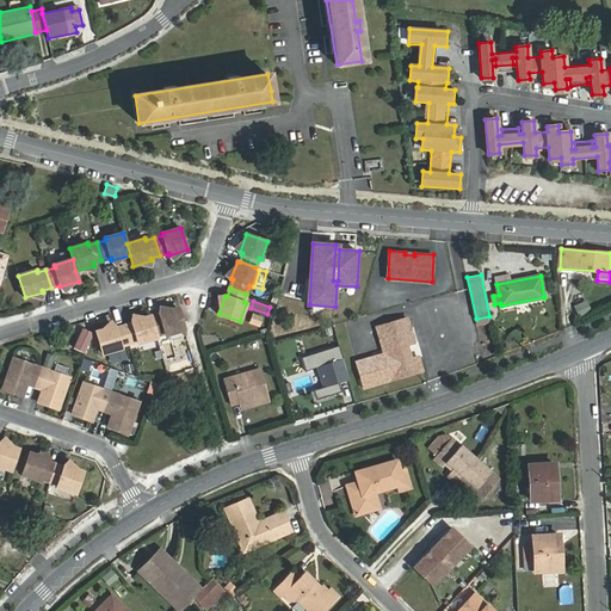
[(580,318),(592,313),(587,301),(574,306),(580,318)]
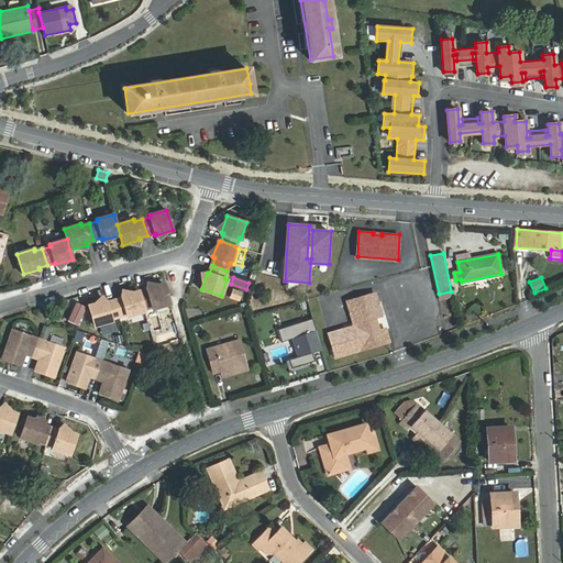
[(106,300),(89,306),(95,326),(112,321),(111,319),(127,315),(128,316),(145,311),(144,309),(152,307),(153,309),(170,304),(164,284),(147,288),(147,290),(140,293),(139,290),(121,296),(122,298),(107,302),(106,300)]
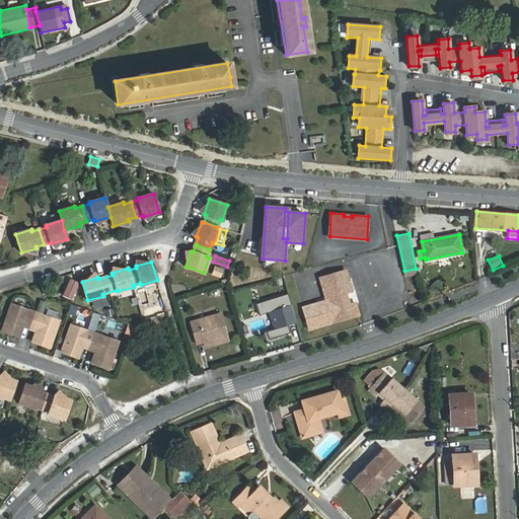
[(220,279),(224,269),(215,265),(211,275),(220,279)]
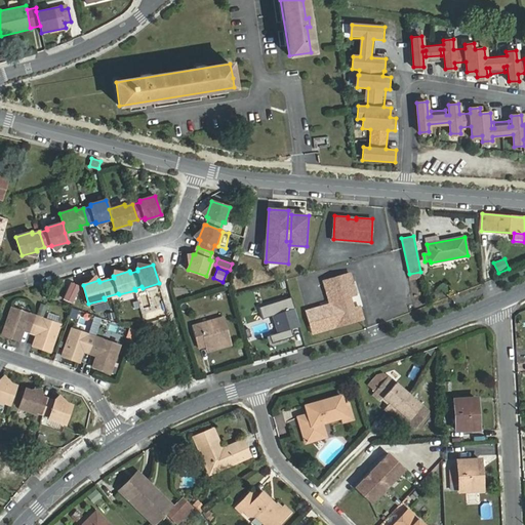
[(308,313),(314,335),(364,320),(361,309),(355,310),(352,298),(357,296),(351,275),(324,283),(331,306),(308,313)]
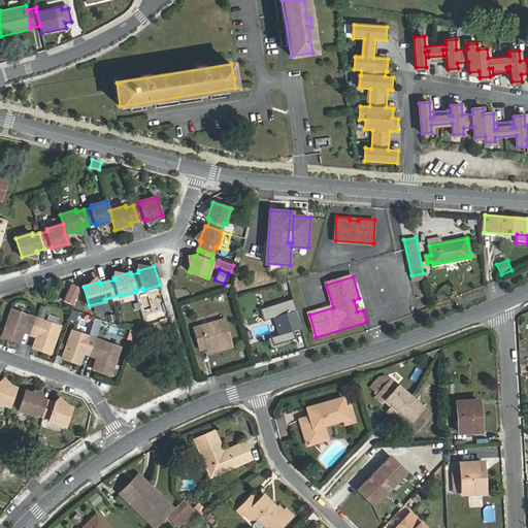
[(79,288),(71,284),(64,300),(72,303),(79,288)]
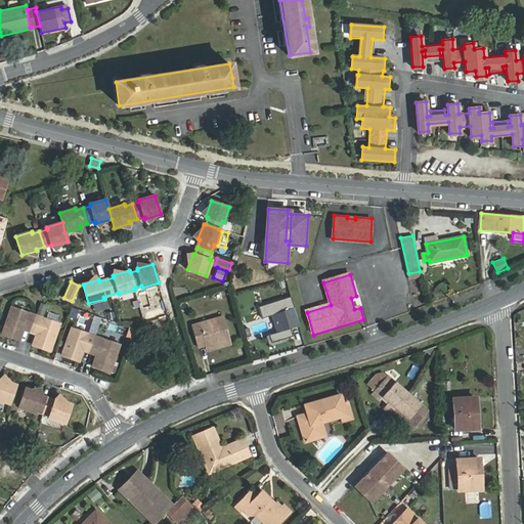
[(291,296),(259,306),(262,317),(272,314),(277,332),(268,335),(271,343),(293,336),(291,329),(300,325),(291,296)]
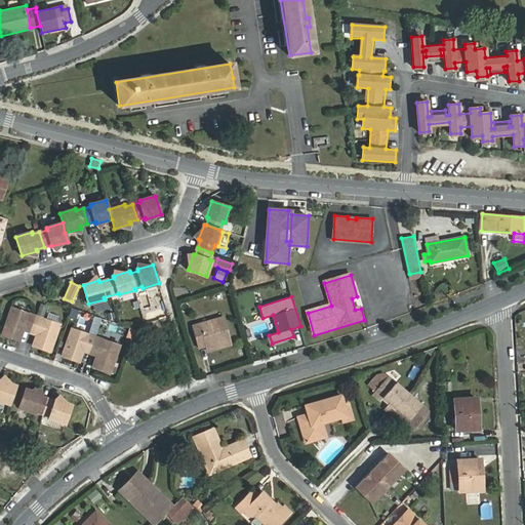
[(33,346),(50,352),(59,324),(12,308),(2,334),(19,340),(25,328),(37,333),(33,346)]
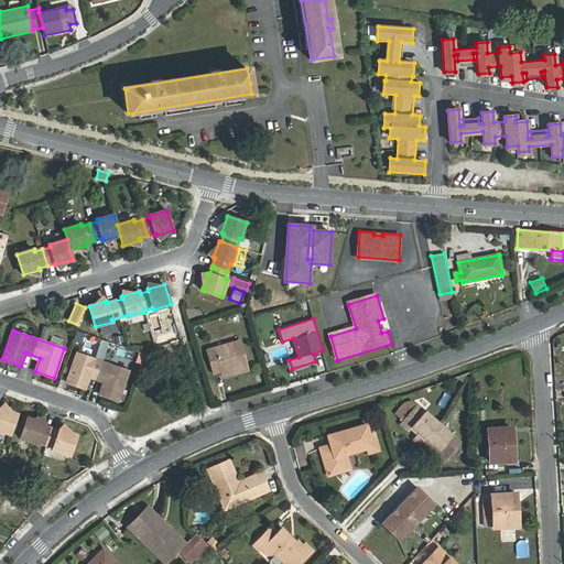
[(249,368),(241,342),(207,351),(213,373),(220,371),(221,375),(249,368)]
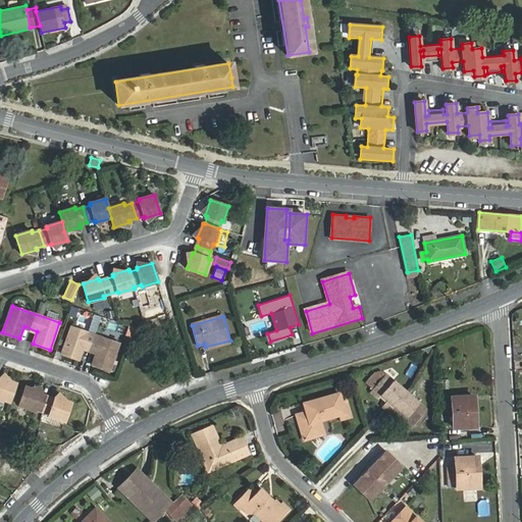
[(71,326),(61,354),(79,360),(84,347),(97,352),(92,364),(109,370),(119,344),(71,326)]
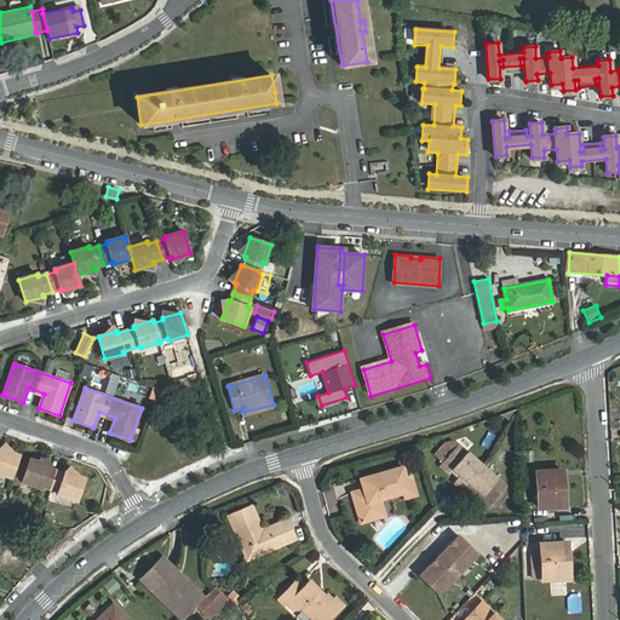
[(491,505),(507,487),(459,445),(442,463),(452,471),(454,470),(460,476),(454,483),(470,497),(476,489),(483,494),(481,497),(491,505)]
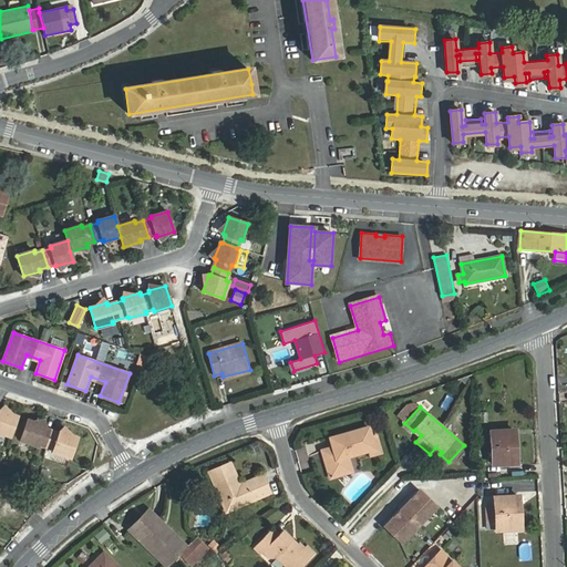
[(0,433),(10,436),(18,416),(0,411),(0,412),(0,433)]
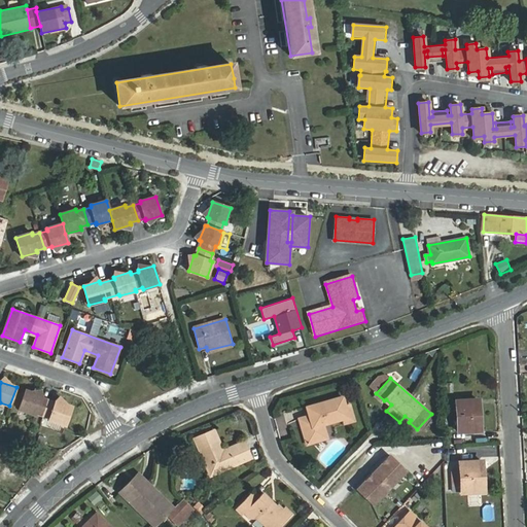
[(20,409),(35,415),(36,413),(43,415),(48,400),(41,398),(41,396),(26,390),(20,409)]
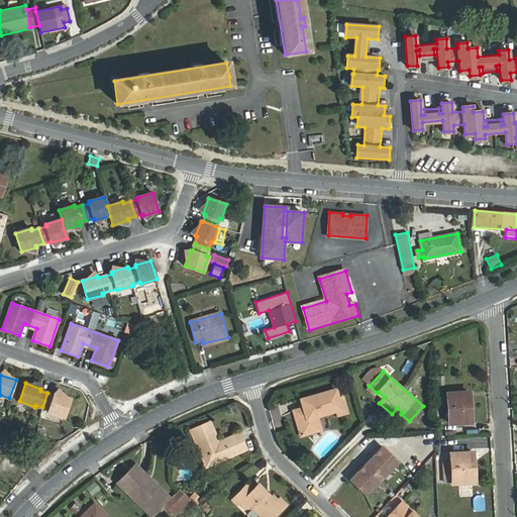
[(341,409),(336,390),(301,400),(304,408),(294,411),(301,435),(321,430),(317,416),(341,409)]
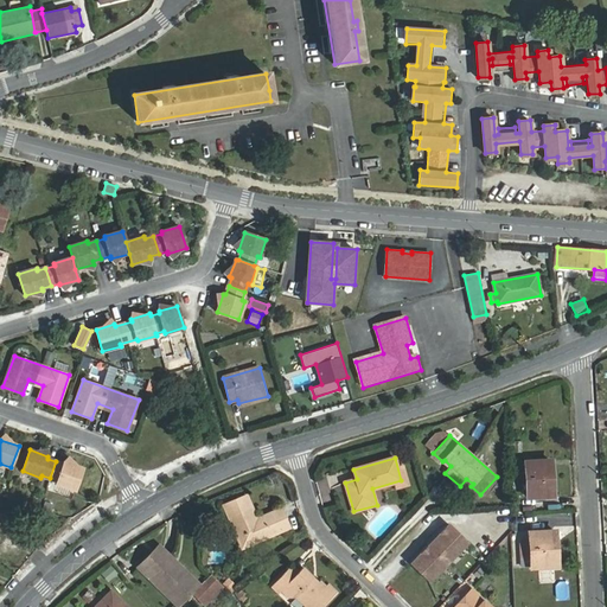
[(50,478),(58,481),(57,484),(75,490),(83,468),(64,462),(64,465),(56,461),(50,478)]
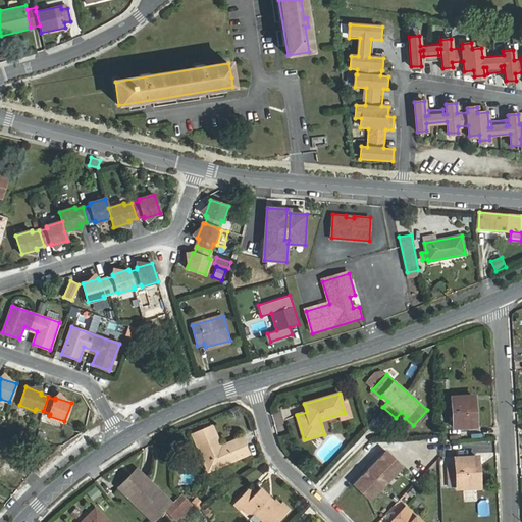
[(475,426),(474,397),(452,398),(453,427),(475,426)]
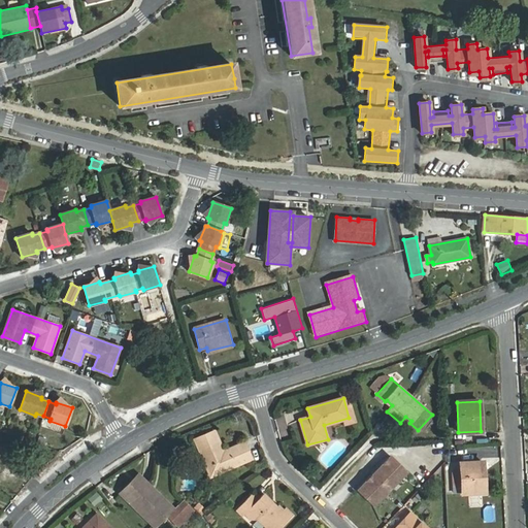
[(253,459),(244,442),(224,451),(216,431),(195,440),(207,468),(213,466),(217,474),(253,459)]
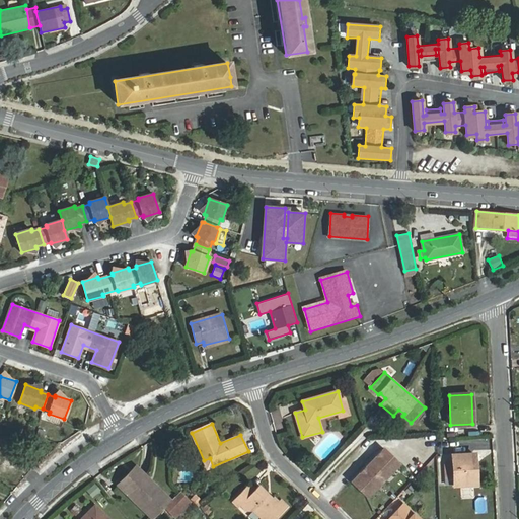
[(367,498),(400,463),(384,448),(351,483),(367,498)]
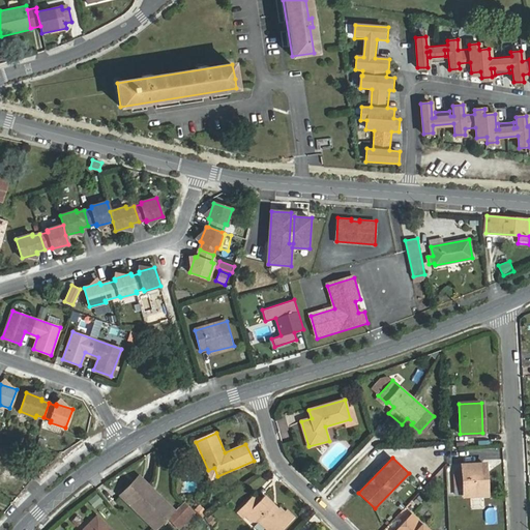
[(460,464),(451,465),(452,473),(461,472),(460,464)]
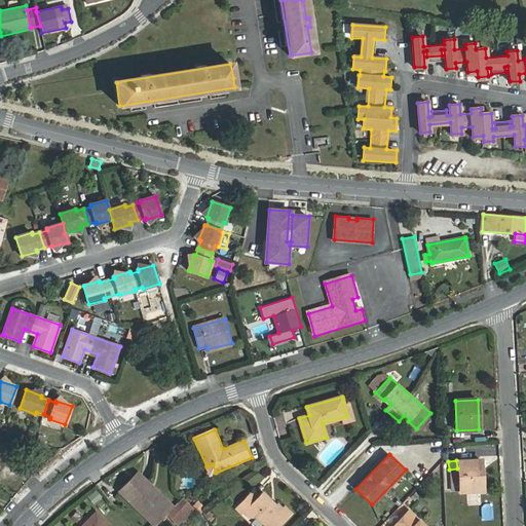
[(460,492),(483,491),(481,460),(458,462),(460,492)]
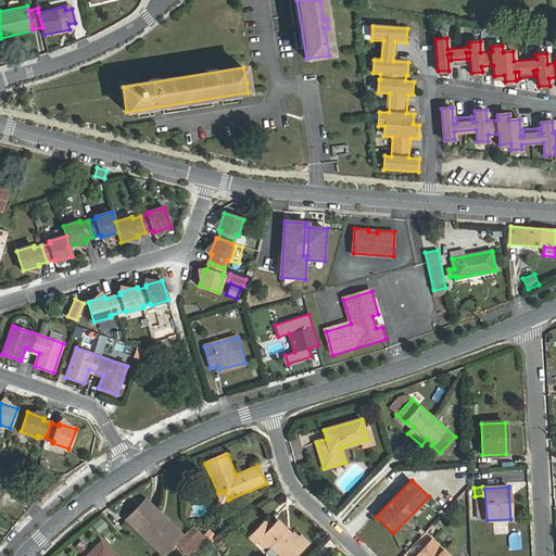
[(182,535),(147,500),(127,519),(163,555),(182,535)]
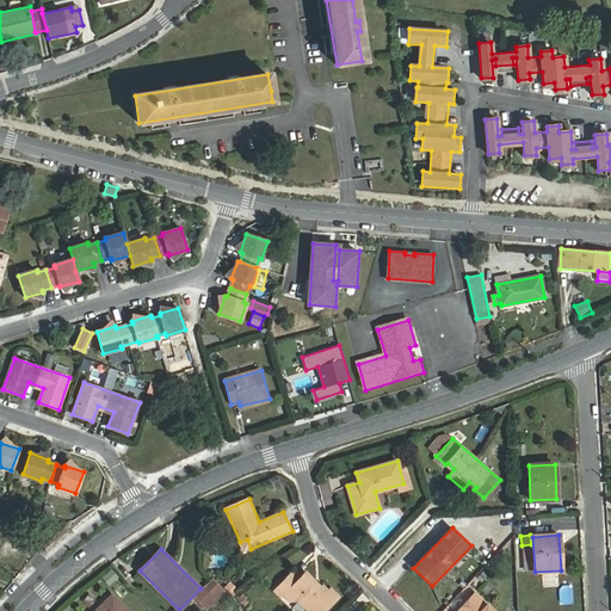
[(320,586),(304,572),(301,575),(294,569),(273,591),(281,597),(283,596),(289,602),(298,600),(309,610),(325,610),(339,597),(329,587),(328,590),(321,585),(320,586)]
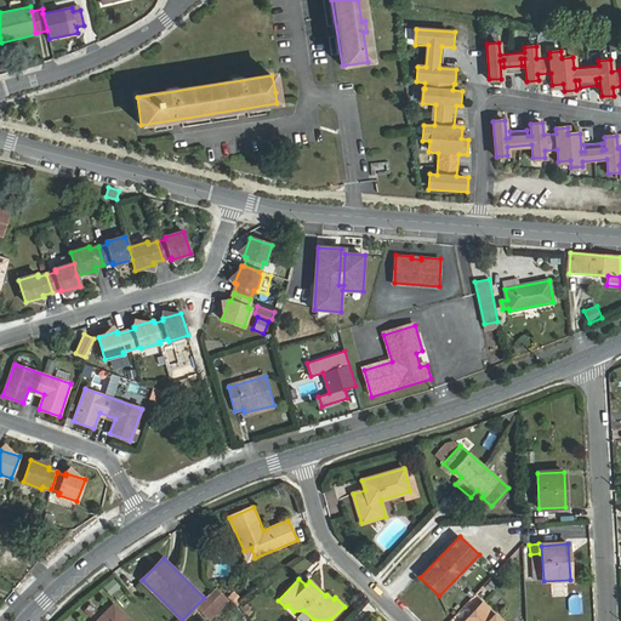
[(217,588),(201,604),(210,613),(226,597),(217,588)]
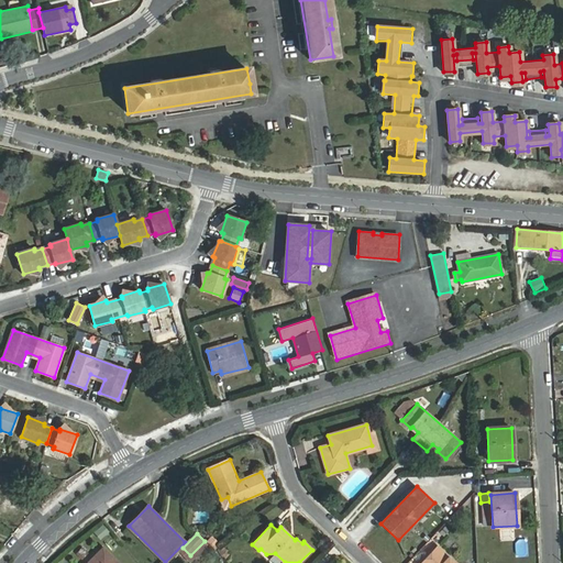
[(213,548),(218,542),(212,537),(208,542),(213,548)]
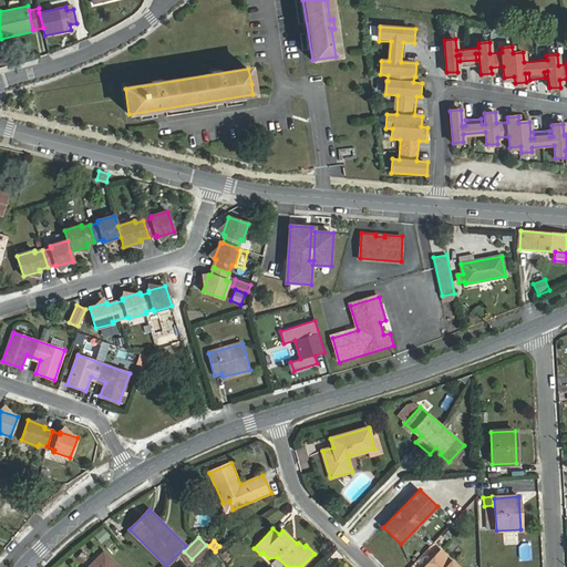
[(222,555),(227,560),(232,557),(226,550),(222,555)]
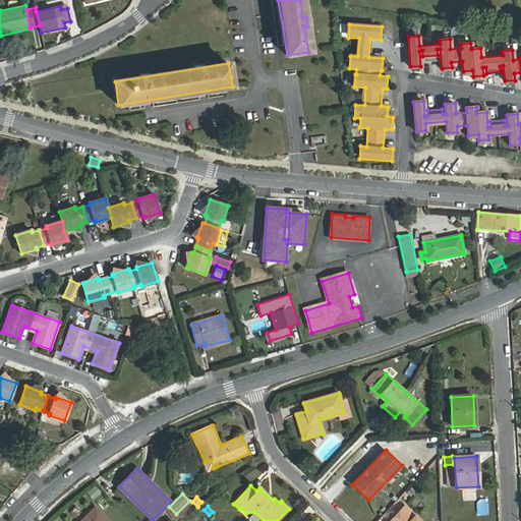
[(421,520),(405,506),(390,520),(421,520)]
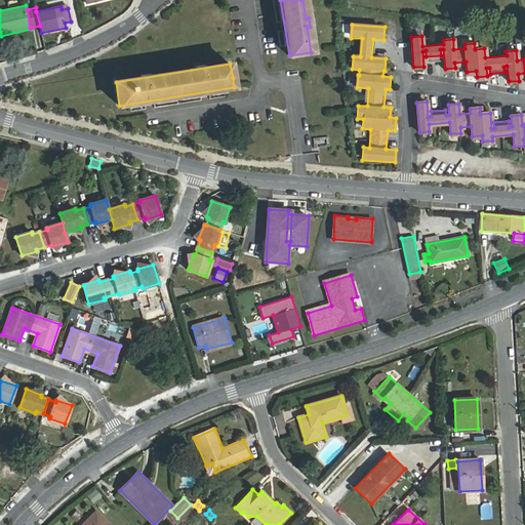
[(110,524),(96,512),(83,524),(110,524)]
